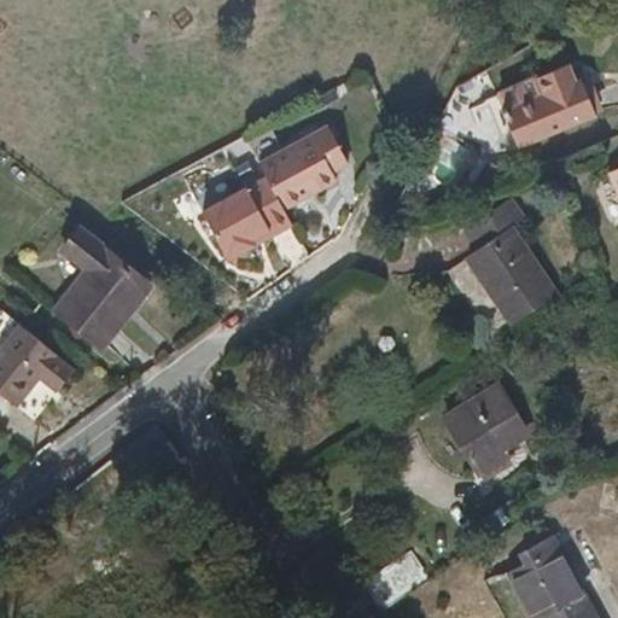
[(520,147),(617,106),(617,101),(604,69),(579,79),(573,65),(543,79),(503,94),(508,108),(505,110),(520,147)]
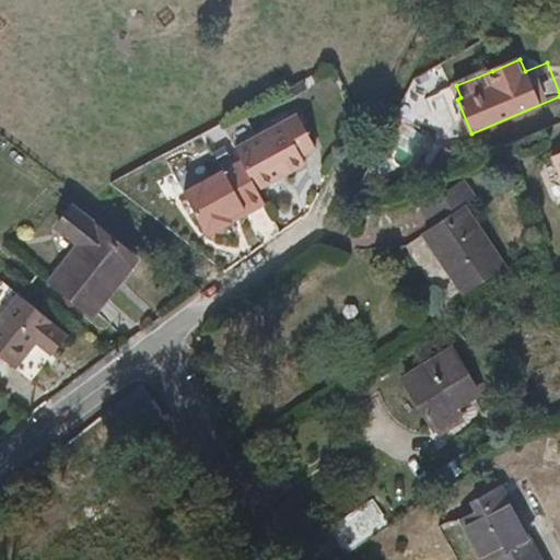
[(256,137),(234,148),(241,160),(257,189),(304,161),(301,155),(315,148),(296,114),(256,137)]
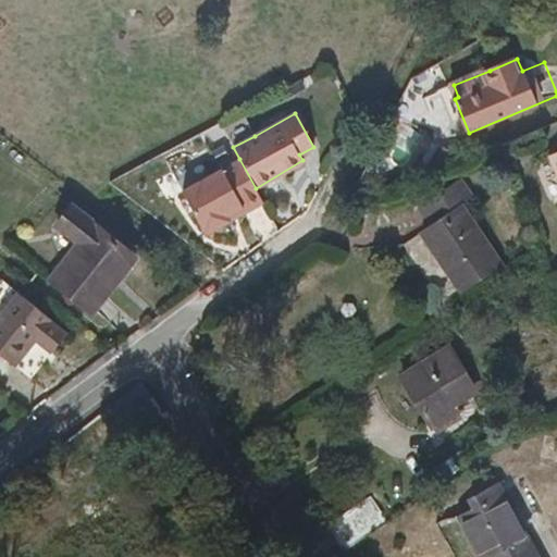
[(249,125),(227,137),(233,147),(255,136),(249,125)]
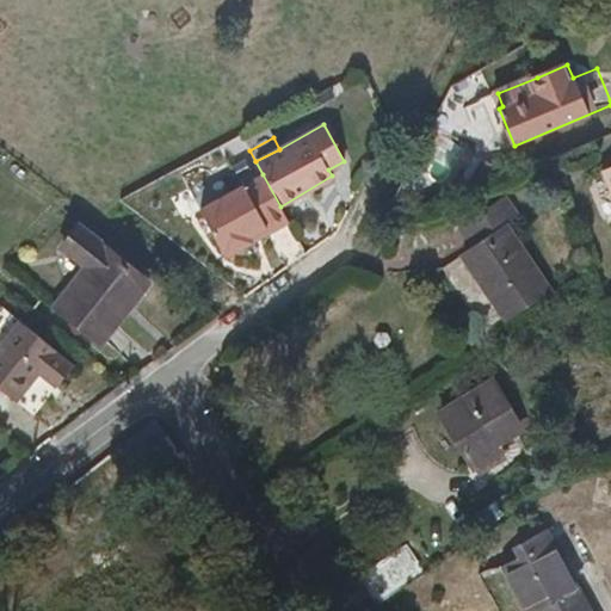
[(281,207),(263,174),(201,210),(226,258),(252,242),(250,238),(285,217),(281,207)]
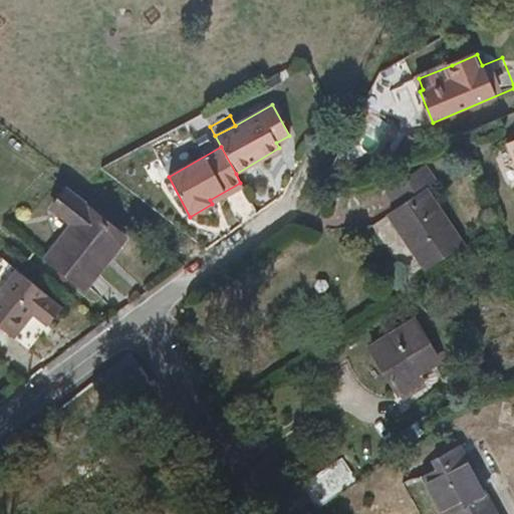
[(373,227),(408,279),(462,242),(428,191),(438,184),(426,166),(387,192),(399,211),(373,227)]
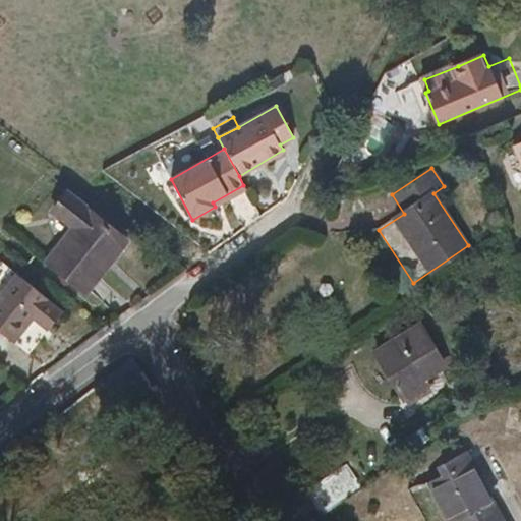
[(243,185),(213,203),(215,207),(246,189),(243,185)]
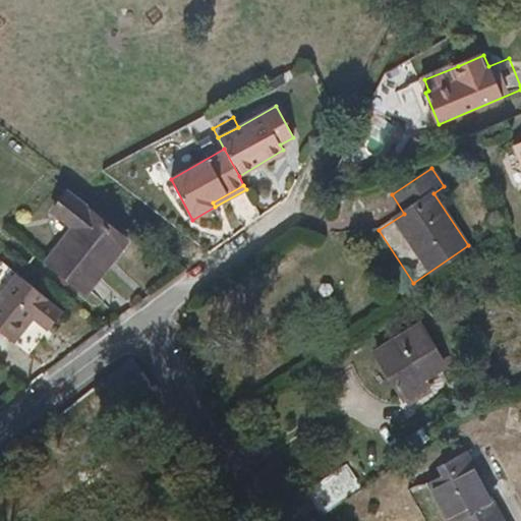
[(130,241),(69,192),(53,212),(73,227),(48,261),(88,294),(130,241)]
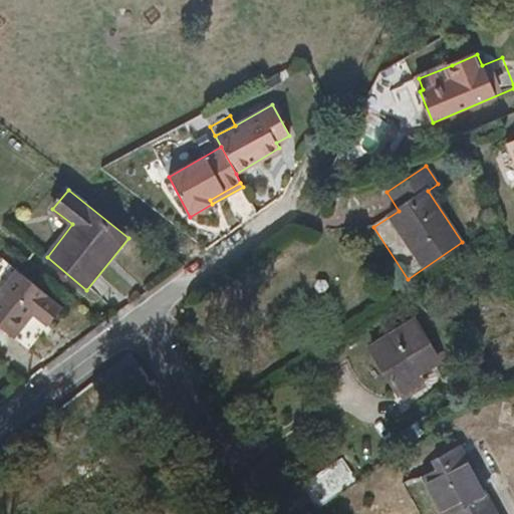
[(63,306),(18,270),(0,291),(0,325),(16,339),(34,316),(47,326),(63,306)]
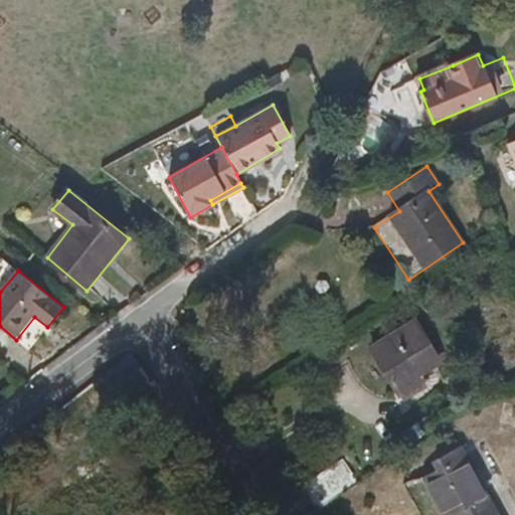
[(440,360),(415,320),(372,347),(390,378),(386,381),(395,397),(433,373),(430,366),(440,360)]
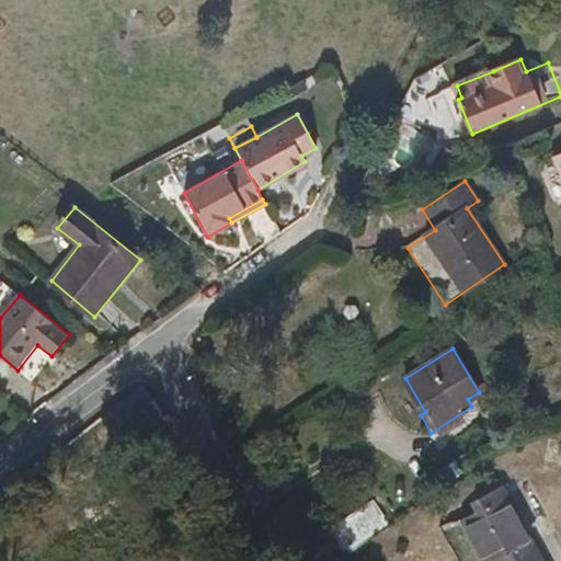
[(438,472),(448,488),(479,469),(467,453),(438,472)]
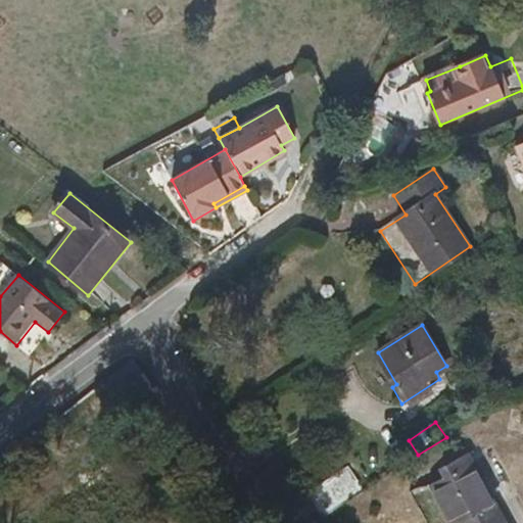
[(481,448),(491,474),(505,468),(494,443),(481,448)]
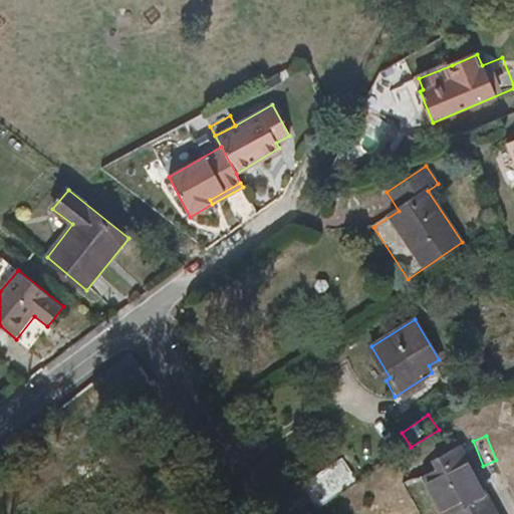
[(499,513),(462,445),(432,460),(436,469),(422,477),(442,513),(499,513)]
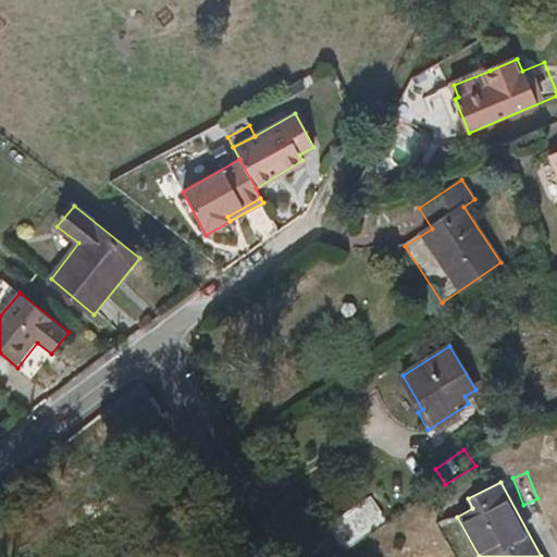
[(329,523),(344,549),(386,522),(371,496),(329,523)]
